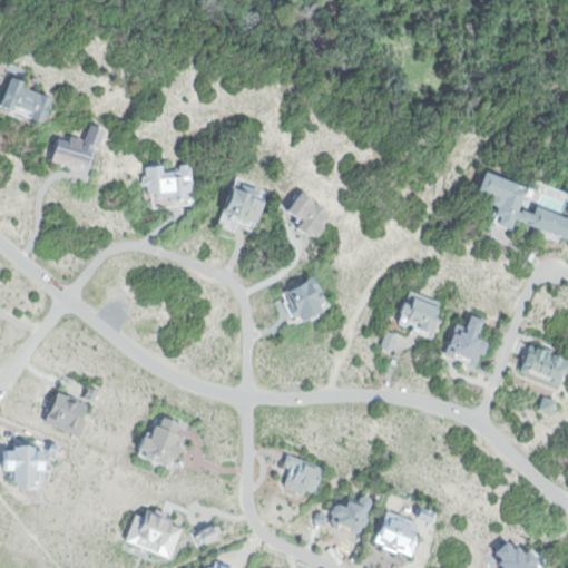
[(32,76),(41,79),(39,86),(30,82),(32,76)]
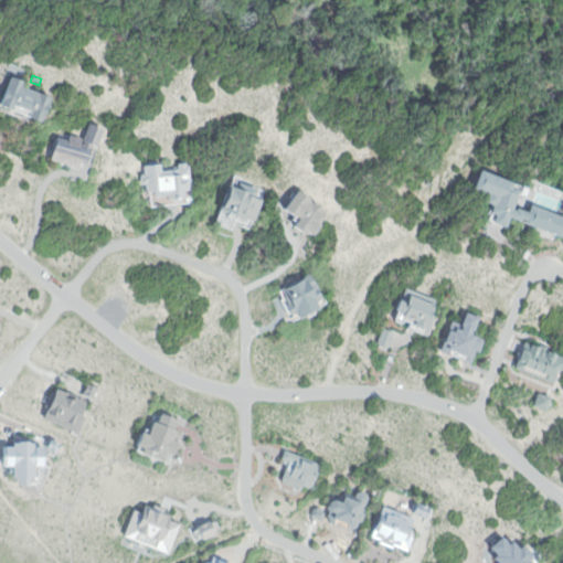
[(0,96),(9,76),(27,84),(25,88),(50,99),(39,125),(0,107),(0,96)]
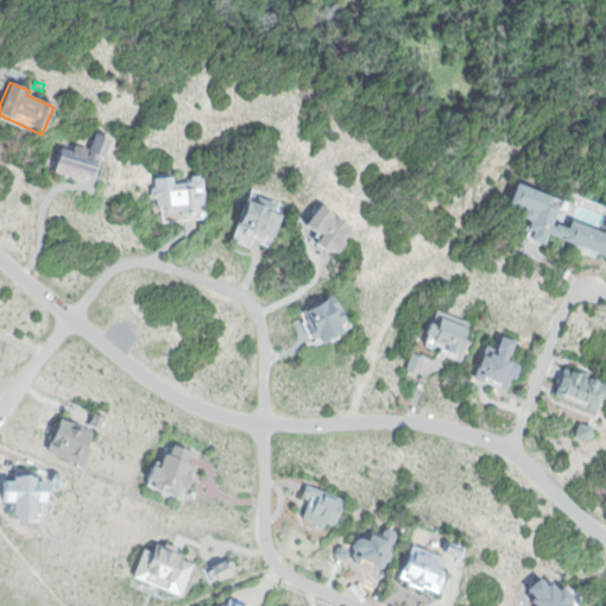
[(94,132),(112,138),(96,189),(49,175),(58,143),(88,151),(94,132)]
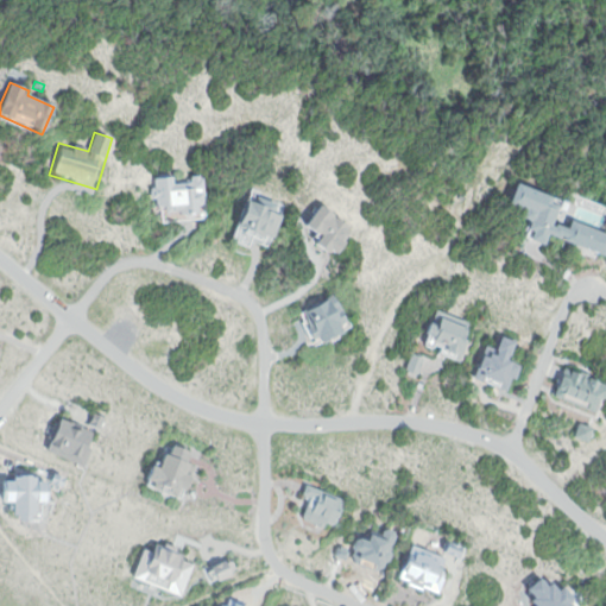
[(153,177),(172,176),(172,180),(206,177),(209,215),(158,220),(153,177)]
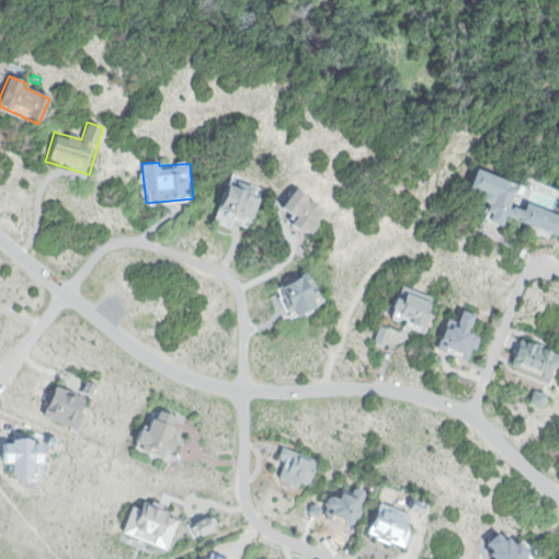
[(528,203),(558,216),(558,237),(558,240),(511,220),(506,230),(488,221),(490,215),(486,213),(490,203),(481,198),(485,192),(471,185),(479,167),(527,186),(522,201),(528,203)]
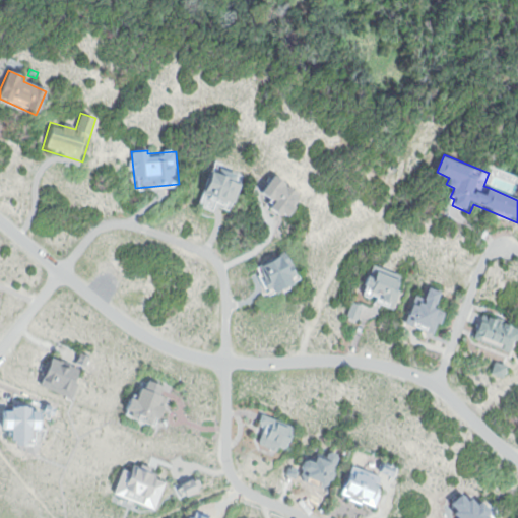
[(209,167),(239,177),(230,204),(199,193),(209,167)]
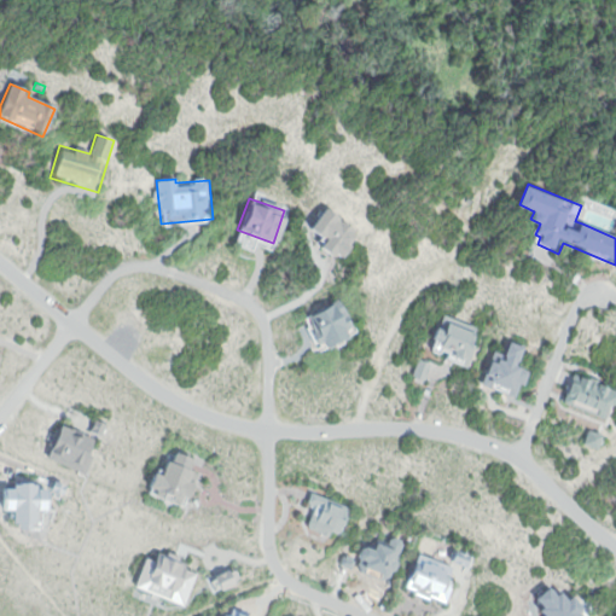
[(324,209),(360,234),(340,263),(321,250),(327,240),(311,228),(324,209)]
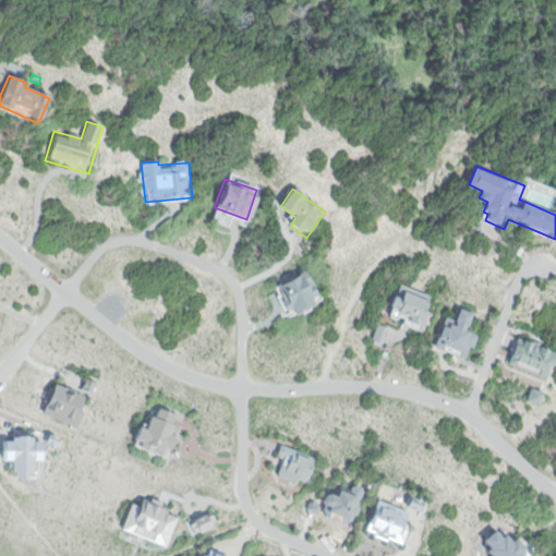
[(274,287),(291,318),(321,302),(302,270),(274,287)]
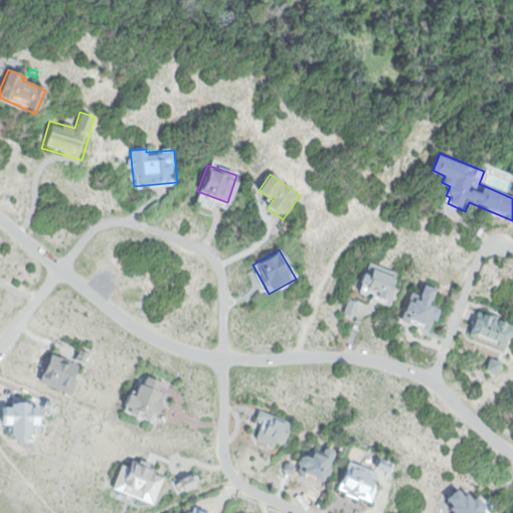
[(368,263),(397,272),(386,306),(372,302),(375,293),(360,288),(368,263)]
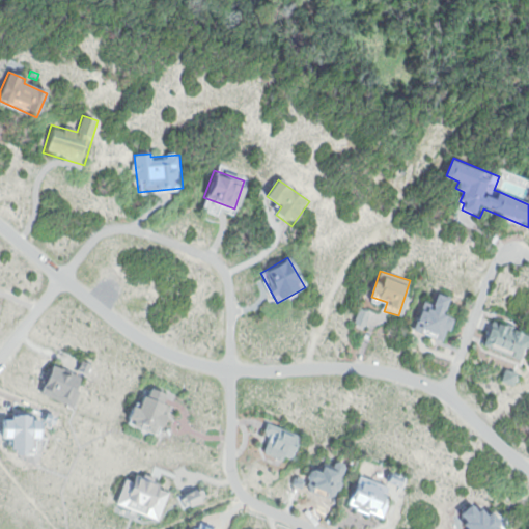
[(434,294),(450,299),(445,313),(456,317),(451,334),(444,331),(440,344),(414,336),(424,306),(428,307),(434,294)]
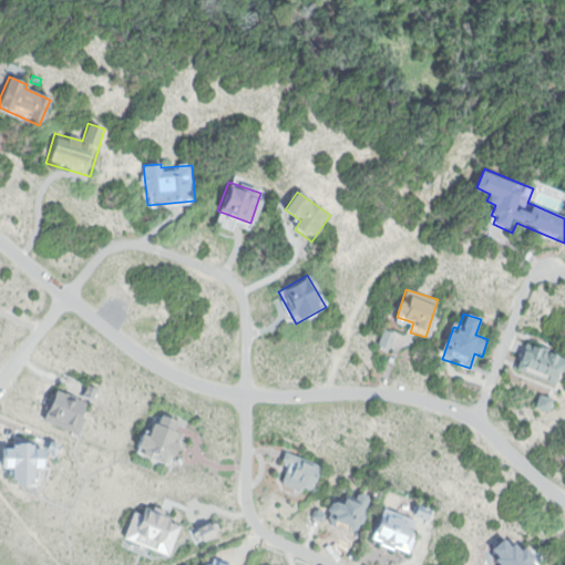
[(382,330),(394,335),(390,350),(377,346),(382,330)]
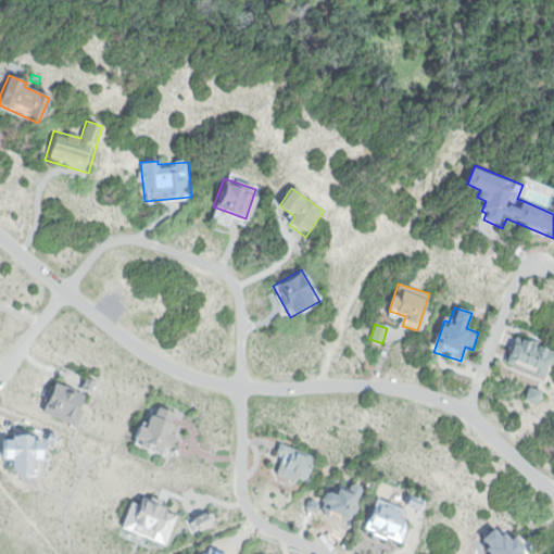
[(514,334),(553,349),(553,359),(546,378),(503,361),(514,334)]
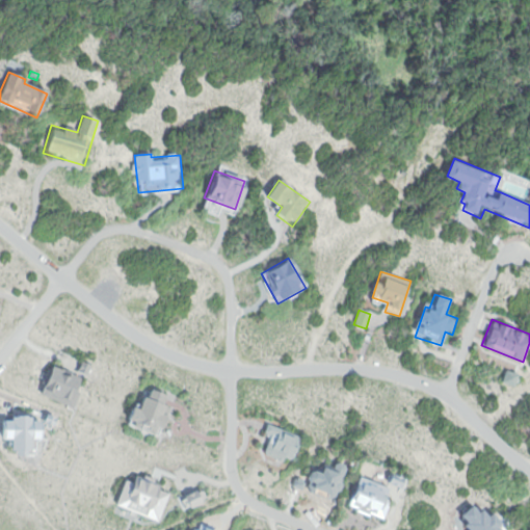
[(82,362),(93,367),(87,376),(78,372),(82,362)]
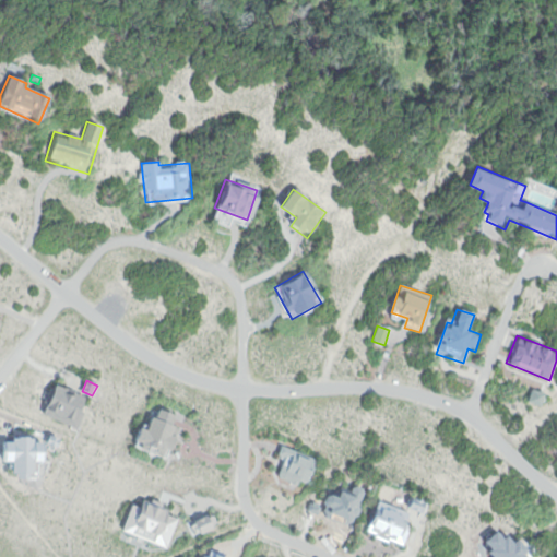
[(54,387),(90,402),(76,433),(70,430),(40,418),(54,387)]
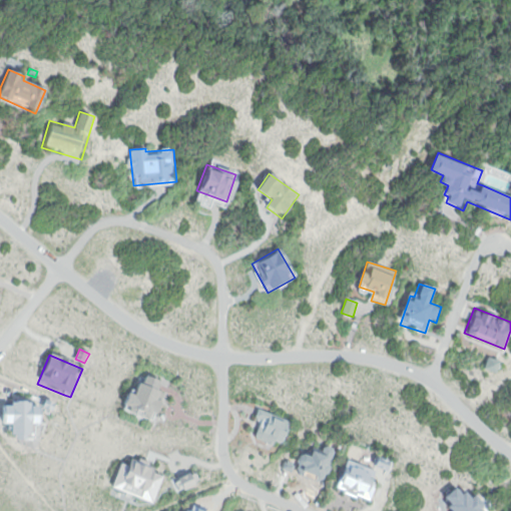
[(486,355),(500,361),(495,374),(481,369),(486,355)]
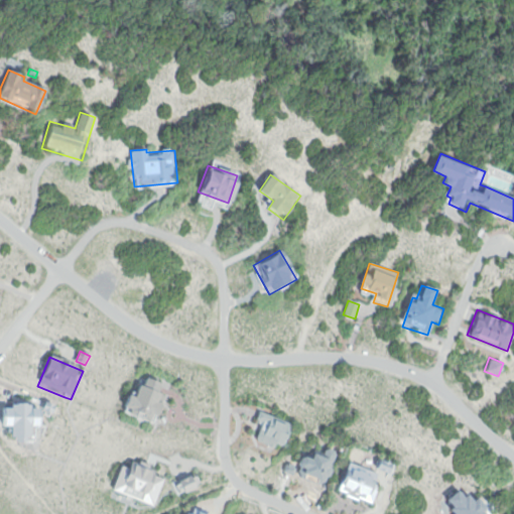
[(147,379),(163,385),(159,393),(166,396),(155,424),(123,411),(131,392),(140,396),(147,379)]
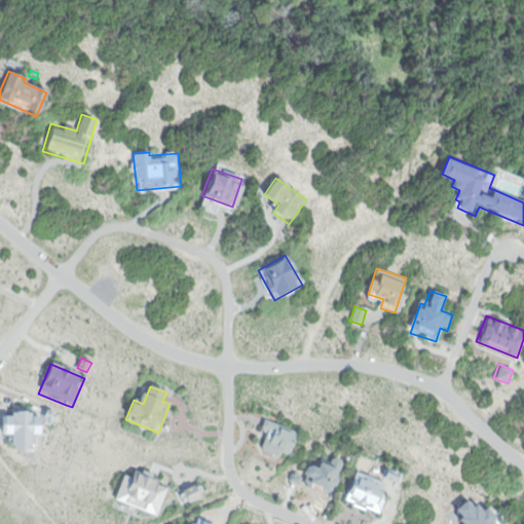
[(49,412),(47,419),(55,422),(58,415),(49,412)]
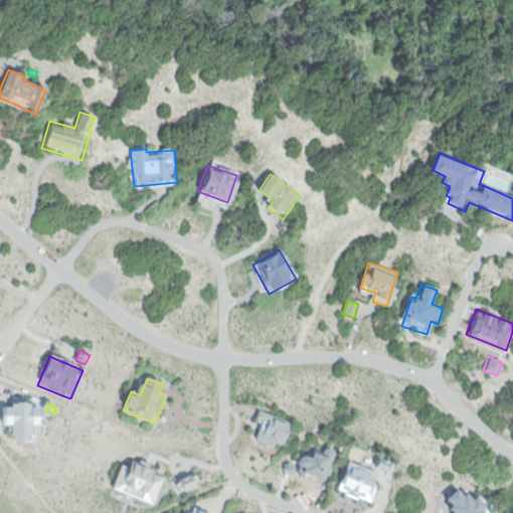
[(3,406),(40,406),(40,426),(33,428),(33,440),(13,441),(13,429),(4,429),(3,406)]
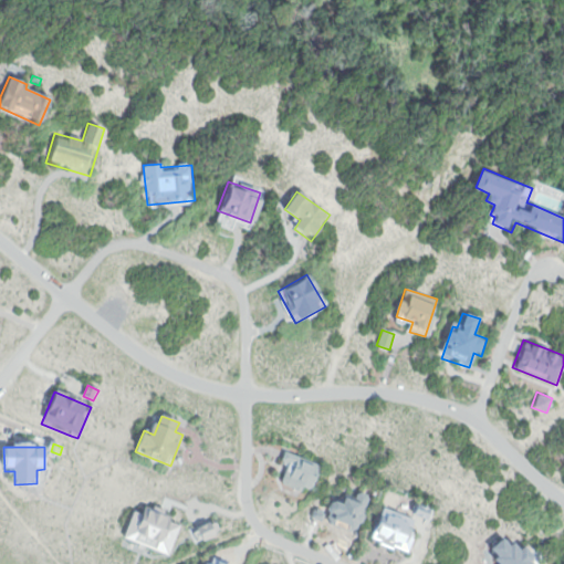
[(285,452),(322,466),(313,492),(304,489),(302,492),(281,486),(288,466),(282,463),(285,452)]
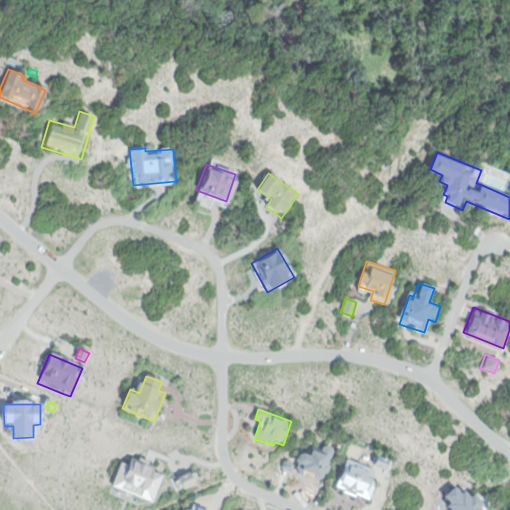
[(284,460),(297,463),(300,453),(313,457),(314,450),(320,453),(321,447),(327,446),(332,447),(334,453),(326,479),(317,482),(299,477),(279,470),(284,460)]
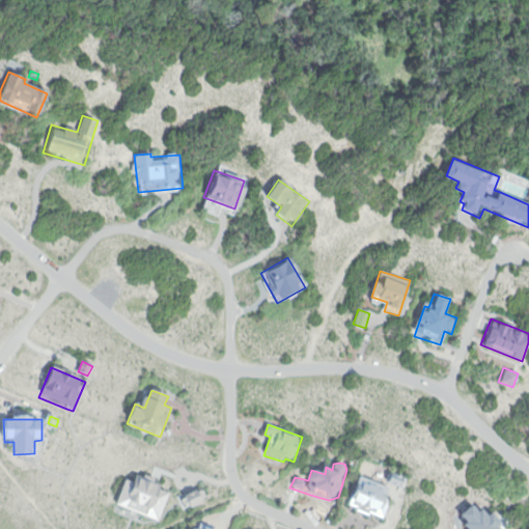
[(393,474),(390,483),(401,489),(405,478),(393,474)]
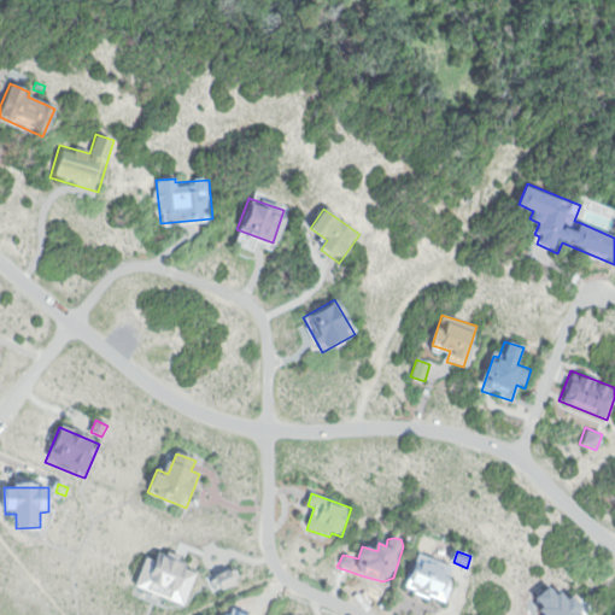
[(159,552),(189,563),(187,570),(194,573),(183,604),(135,586),(146,558),(156,562),(159,552)]
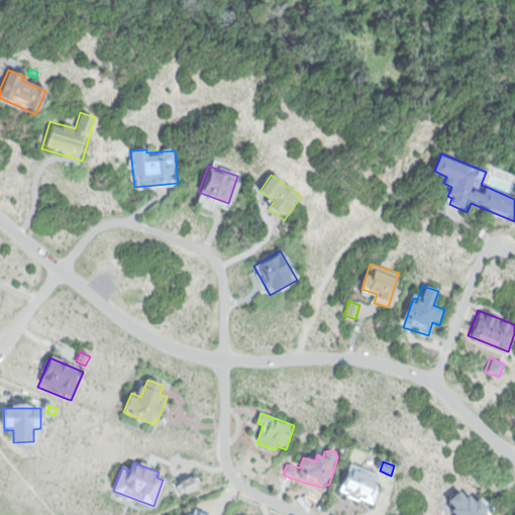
[(350,465),(384,479),(373,504),(339,491),(350,465)]
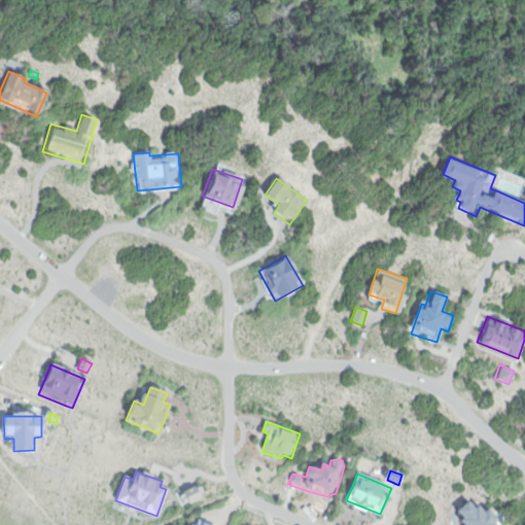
[(185,492),(198,487),(203,498),(190,504),(185,492)]
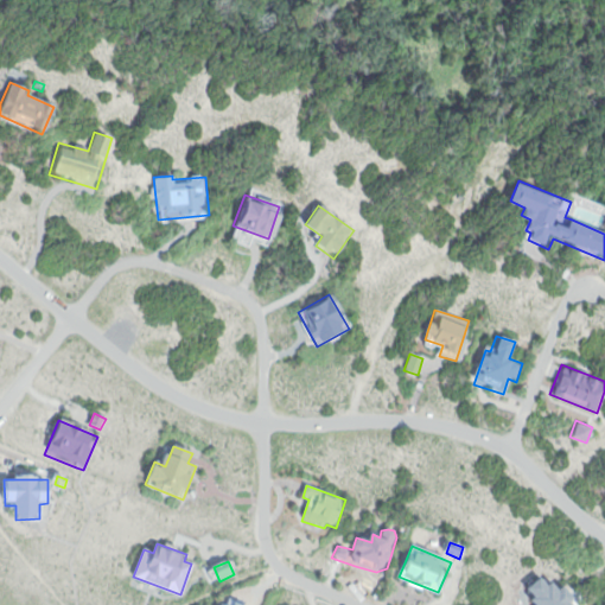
[(537,604),(527,590),(541,579),(551,587),(556,584),(564,592),(567,587),(577,600),(572,604),(537,604)]
